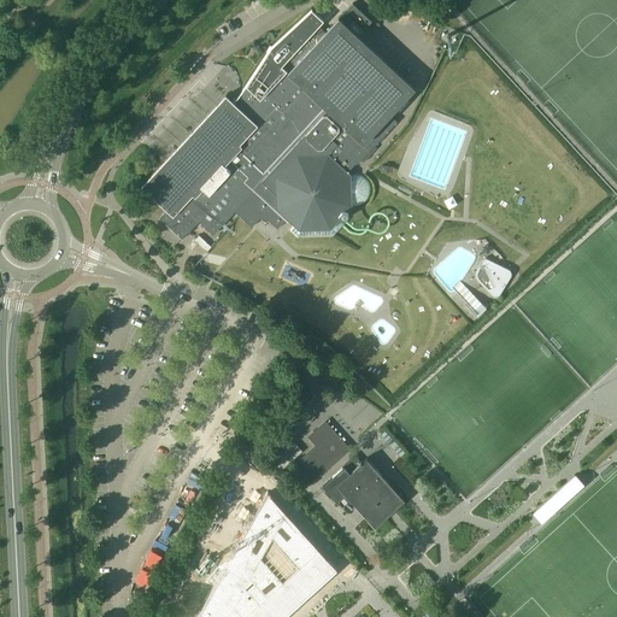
[(371,22),(352,4),(346,10),(365,28),(371,22)]
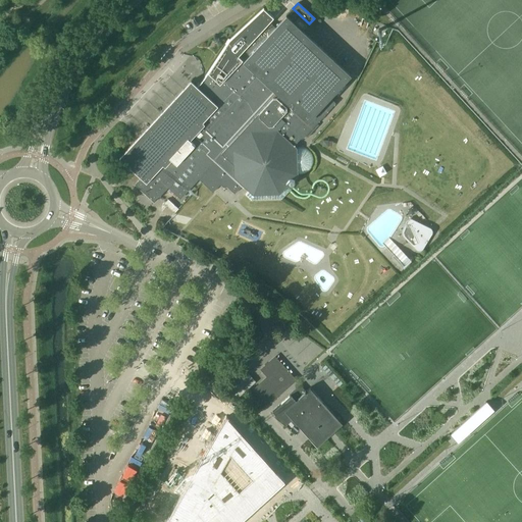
[(137,139),(118,158),(137,174),(139,176),(134,183),(154,202),(159,197),(168,187),(171,184),(183,195),(188,190),(190,188),(198,178),(202,183),(212,192),(217,187),(219,184),(223,188),(225,186),(233,194),(242,186),(248,192),(245,195),(251,200),(281,199),(293,188),(291,187),(293,184),(294,181),(293,178),(295,176),(298,174),(301,174),(305,173),(308,170),(310,168),(312,164),(312,160),(311,156),(309,152),(305,149),(301,148),(297,148),(294,146),(302,138),(306,134),(334,103),(329,97),(331,95),(350,74),(308,36),(285,15),(274,28),(268,22),(273,17),(263,7),(229,39),(225,45),(208,71),(203,80),(204,81),(200,84),(197,87),(196,86),(191,81),(187,85),(137,139)]
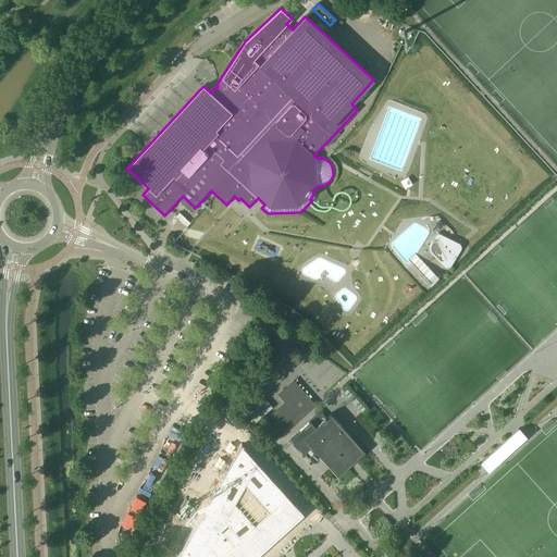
[(319,19),(313,24),(323,33),(329,27),(319,19)]
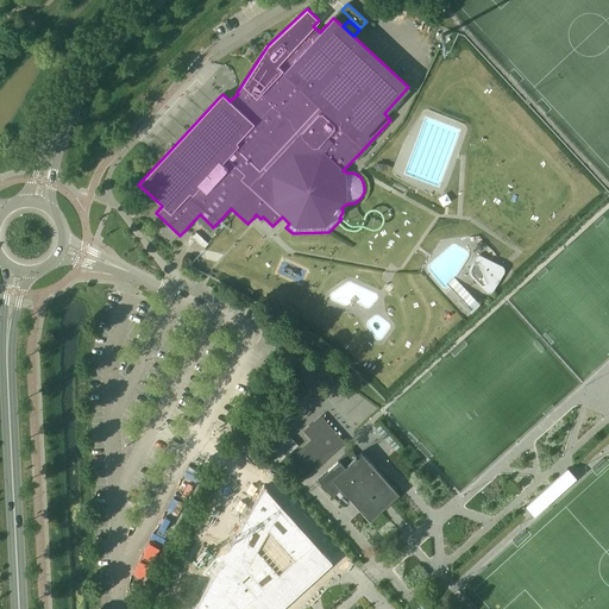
[(333,452),(324,441),(334,432),(320,416),(305,431),(312,439),(295,454),(311,471),(333,452)]
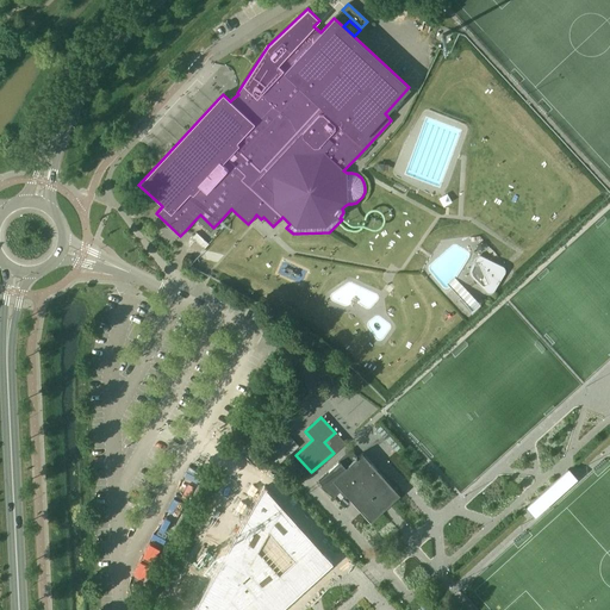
[(399,495),(387,483),(362,454),(358,458),(355,456),(353,453),(342,462),(340,460),(318,480),(344,509),(353,502),(369,521),(399,495)]
